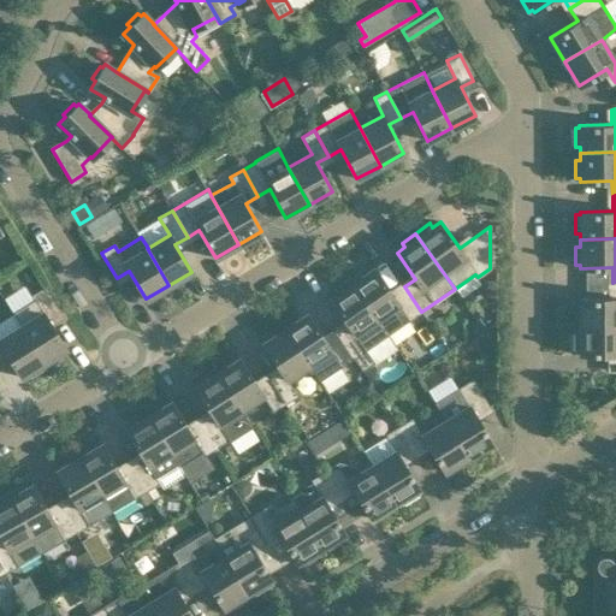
[(374,268),(367,273),(363,270),(349,279),(388,335),(421,312),(404,286),(392,295),(374,268)]
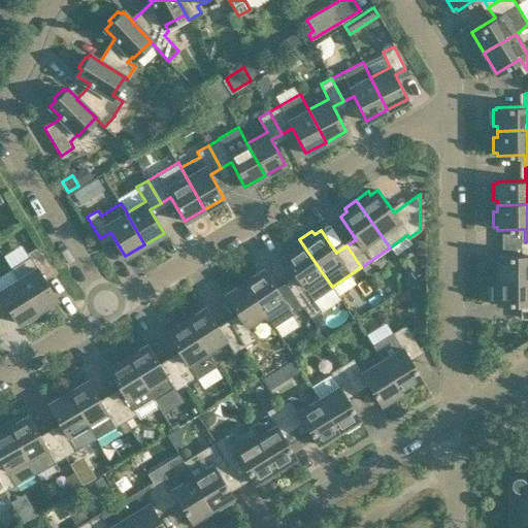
[(332,287),(299,239),(288,248),(290,252),(283,256),(298,278),(289,286),(303,307),(310,318),(321,310),(314,300),(332,287)]
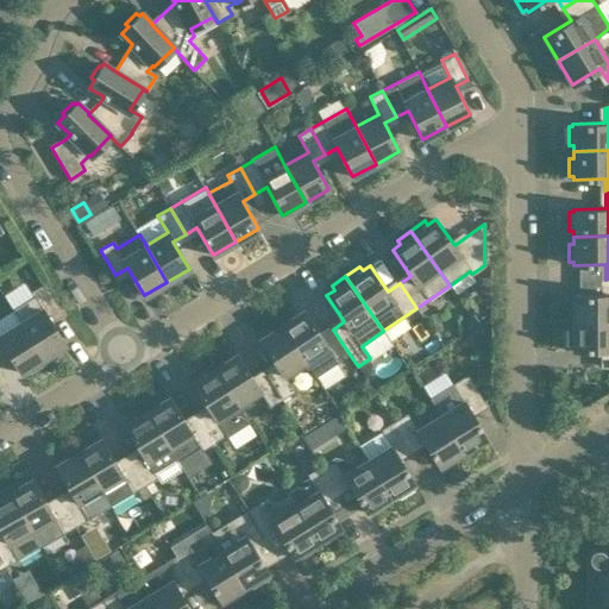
[(608,321),(608,278),(606,280),(606,294),(573,295),(573,297),(569,297),(569,316),(573,316),(573,322),(608,321)]
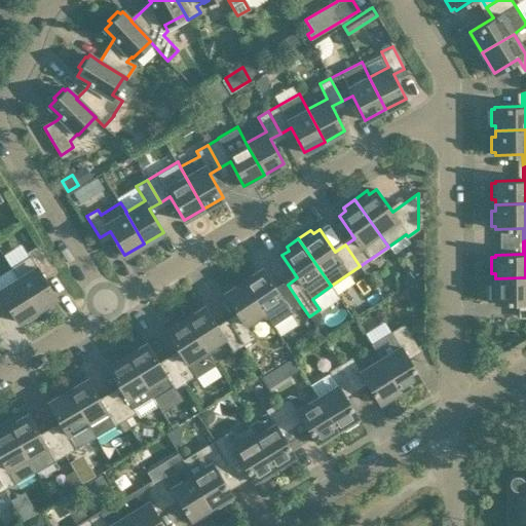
[(49,302),(57,297),(42,274),(51,267),(38,246),(28,252),(30,255),(10,267),(17,278),(39,312),(51,305),(49,302)]
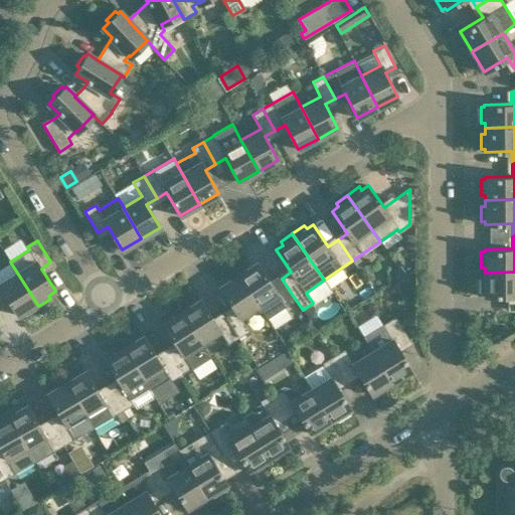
[(256,263),(238,275),(259,305),(268,318),(296,300),(282,279),(272,285),(256,263)]
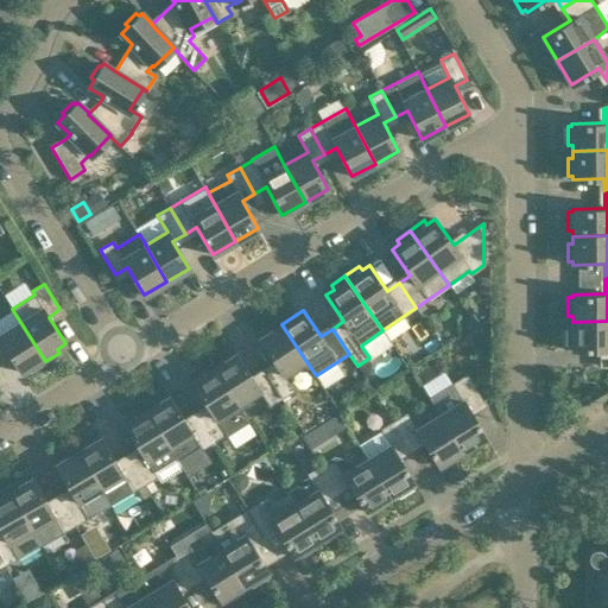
[(607,321),(572,322),(572,329),(568,329),(568,347),(572,347),(572,349),(605,349),(605,366),(607,365),(607,321)]
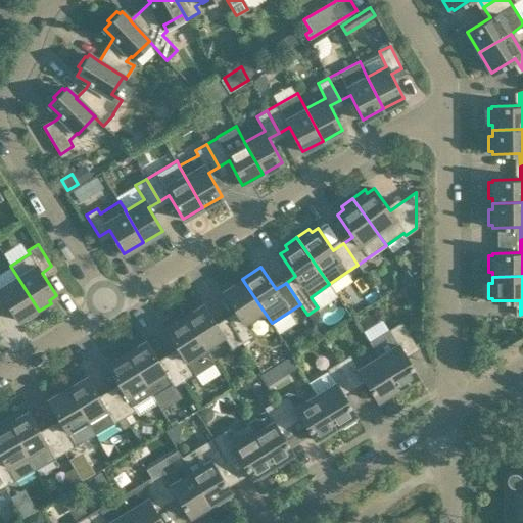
[(39,311),(17,277),(0,287),(0,298),(3,296),(17,320),(25,316),(27,319),(39,311)]
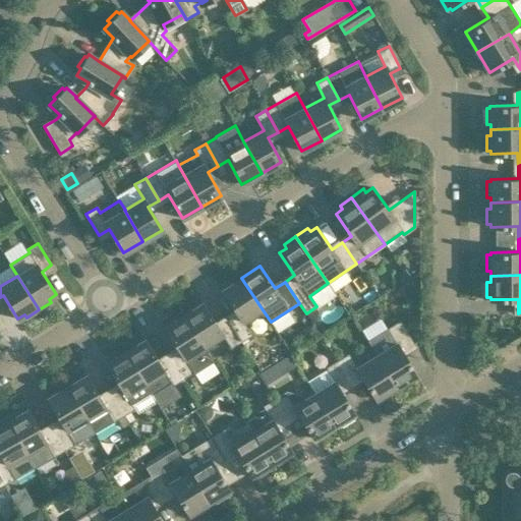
[(262,308),(241,278),(222,291),(237,313),(227,320),(241,341),(252,334),(242,321),(262,308)]
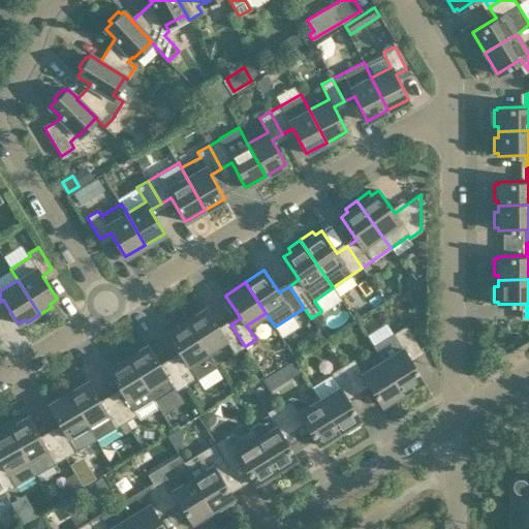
[(206,308),(187,320),(207,351),(225,339),(235,353),(245,346),(230,324),(221,331),(206,308)]
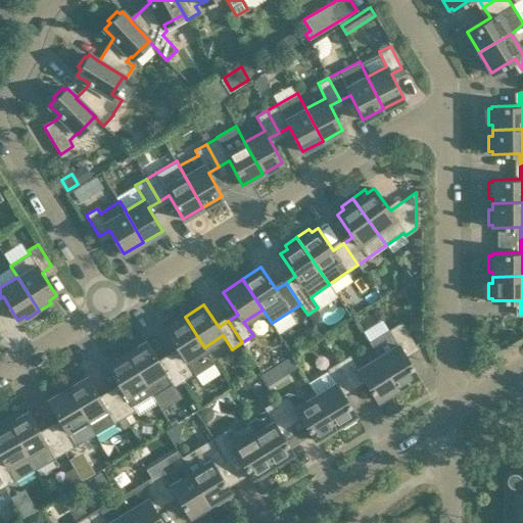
[(203,347),(204,347),(185,317),(183,318),(181,314),(170,321),(172,325),(165,329),(180,351),(171,358),(184,380),(212,362),(203,347)]
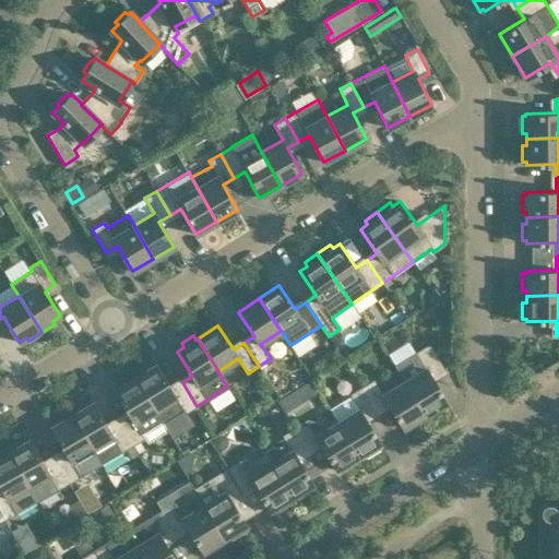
[(431,376),(443,369),(429,345),(395,366),(404,381),(425,414),(447,401),(431,376)]
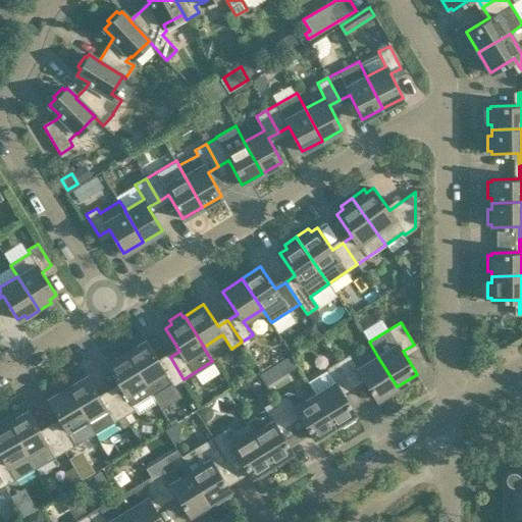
[(145,341),(126,352),(145,383),(152,394),(153,395),(171,382),(173,385),(184,379),(170,357),(159,364),(145,341)]
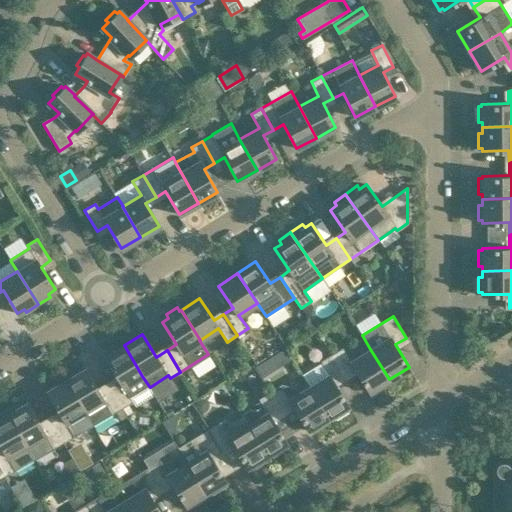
[(130,397),(149,386),(142,376),(124,345),(104,357),(118,380),(109,386),(122,407),(123,407),(132,401),(130,397)]
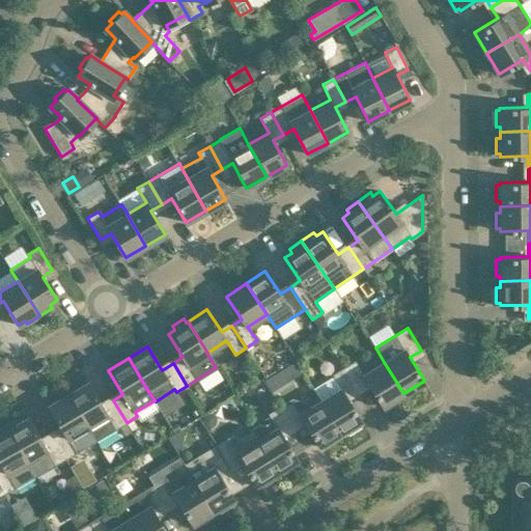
[(403,393),(384,362),(364,374),(355,360),(343,367),(357,390),(368,383),(383,407),(403,393)]
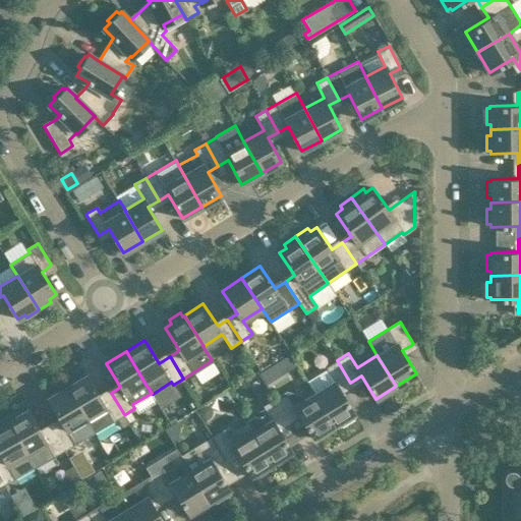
[(267,382),(297,365),(292,354),(261,370),(267,382)]
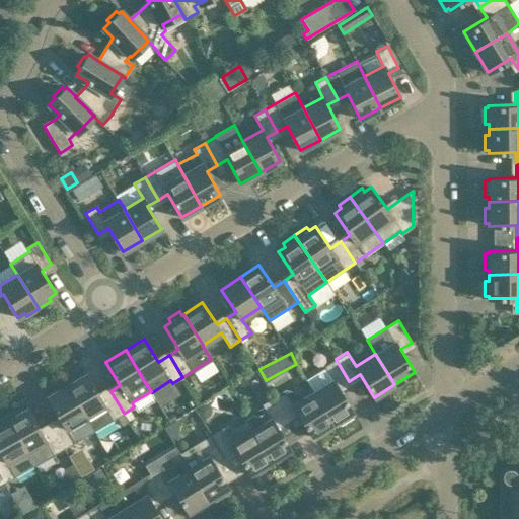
[(339,387),(349,381),(336,359),(324,366),(334,380),(313,392),(332,423),(337,420),(339,424),(352,416),(350,412),(353,411),(339,387)]
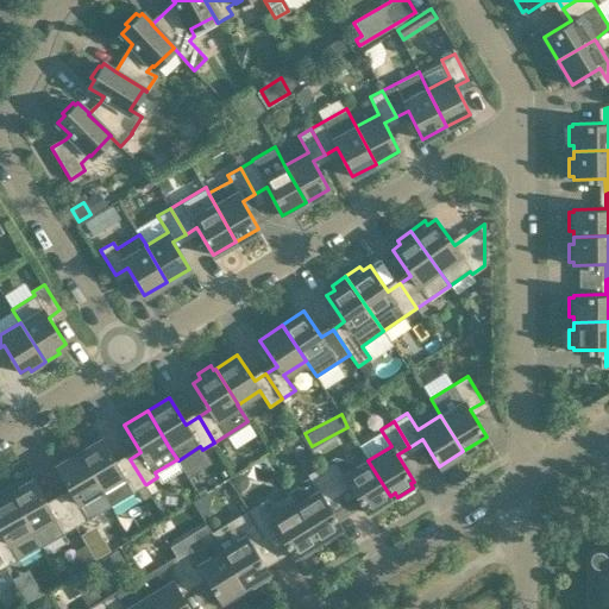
[(145,484),(130,459),(118,466),(101,439),(79,452),(111,506),(137,489),(145,484)]
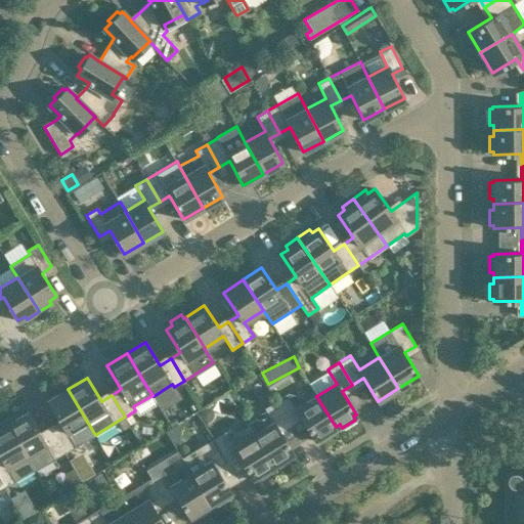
[(68,389),(48,401),(62,425),(52,430),(64,452),(95,435),(68,389)]
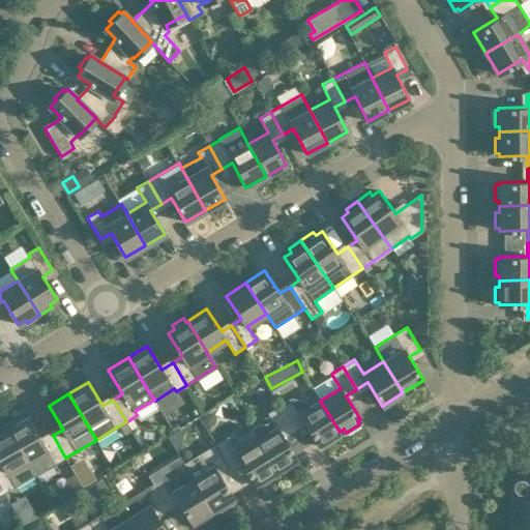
[(340,432),(320,401),(315,404),(292,398),(280,406),(293,428),(304,421),(319,445),(321,443),(323,446),(336,438),(334,435),(340,432)]
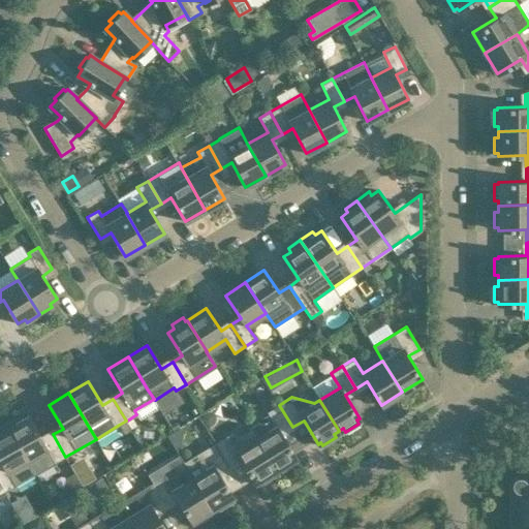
[(281,434),(292,427),(279,405),(268,412),(276,426),(272,429),(263,424),(258,423),(250,428),(256,438),(276,470),(280,467),(282,470),(296,462),(293,459),(296,458),(281,434)]
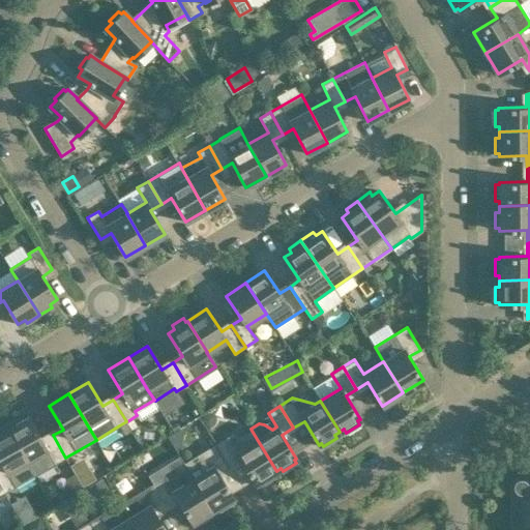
[(28,417),(21,421),(20,417),(6,424),(35,475),(65,458),(53,435),(42,441),(28,417)]
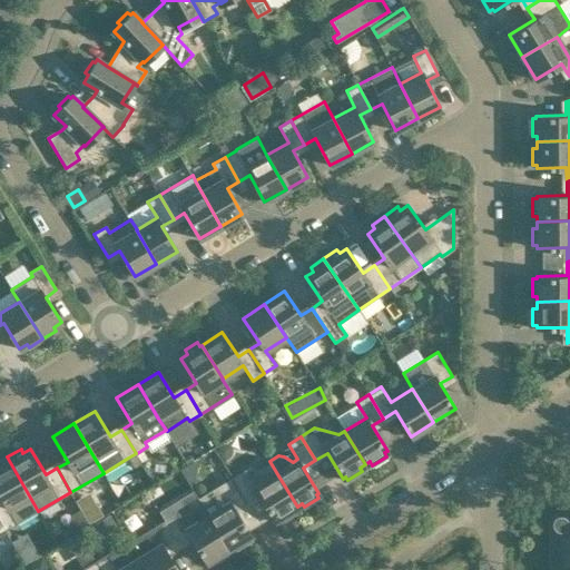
[(38,511),(29,495),(7,457),(0,460),(0,495),(2,499),(0,500),(0,521),(5,530),(36,512),(38,511)]
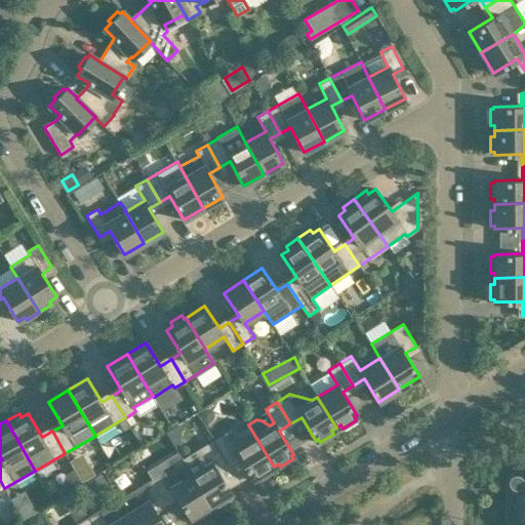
[(226,434),(214,440),(228,462),(238,455),(252,479),(255,478),(257,481),(270,473),(268,470),(274,467),(254,435),(249,438),(232,430),(226,434)]
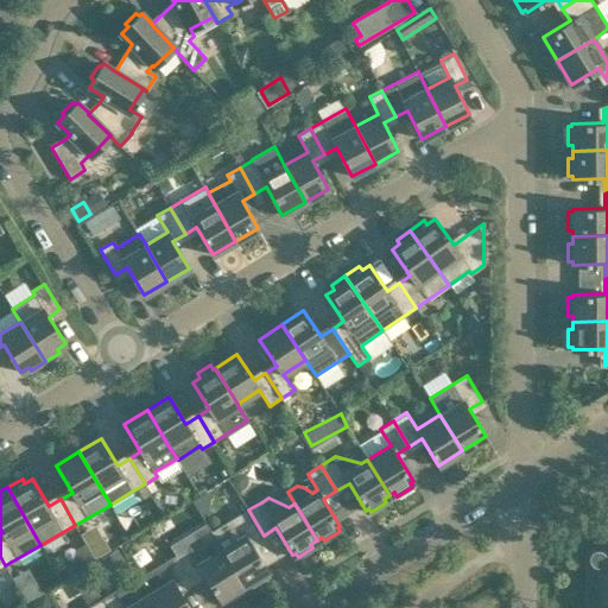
[(251,543),(264,536),(248,510),(233,519),(230,543),(222,549),(244,586),(249,582),(252,586),(266,576),(264,572),(267,570),(251,543)]
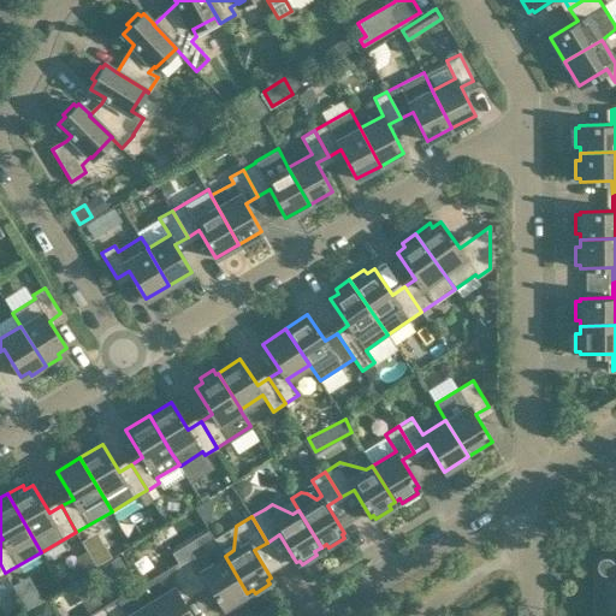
[(247,593),(225,556),(224,554),(218,543),(206,550),(199,550),(190,554),(177,562),(193,588),(206,580),(223,608),(225,606),(227,610),(243,600),(241,597),(247,593)]
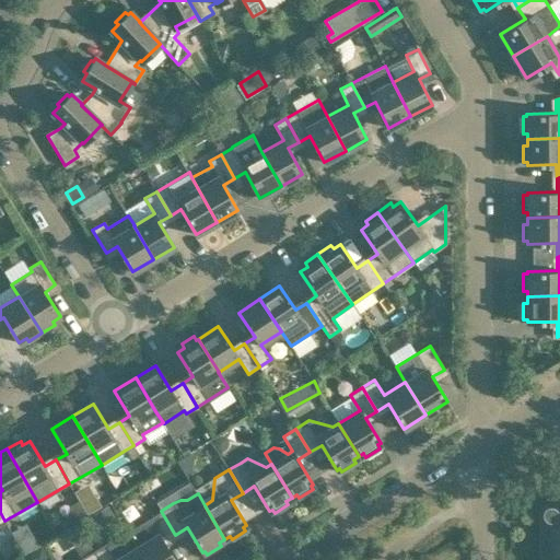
[(559,559),(559,498),(555,502),(558,506),(556,508),(553,506),(551,505),(549,505),(546,505),(544,508),(543,509),(541,512),(541,514),(543,516),(545,518),(541,522),(541,528),(541,559),(543,559),(544,558),(557,558),(557,559),(559,559)]
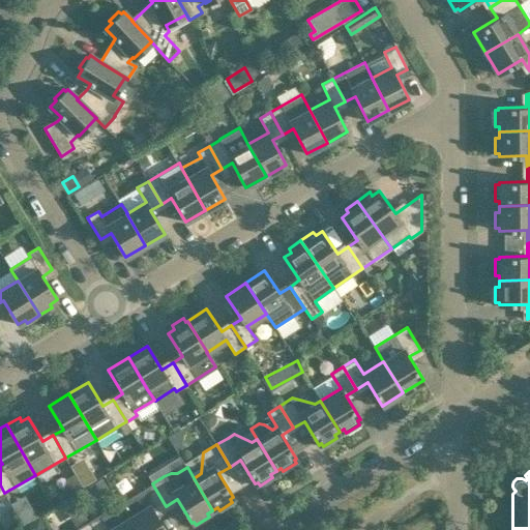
[(165,529),(155,512),(166,506),(152,483),(121,503),(130,518),(129,518),(137,529),(165,529)]
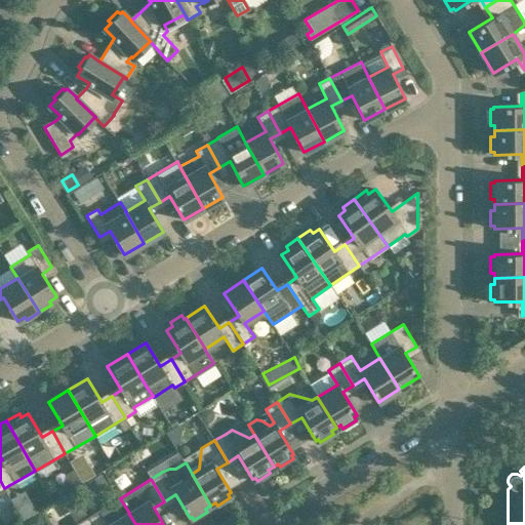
[(135,524),(128,513),(121,517),(112,503),(88,518),(92,524),(135,524)]
